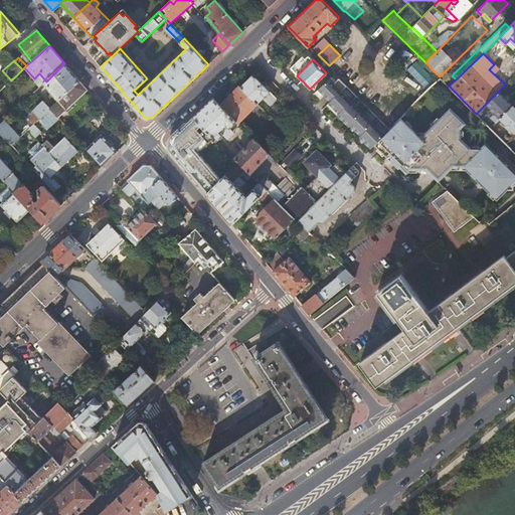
[(79,80),(64,63),(46,81),(43,83),(56,99),(48,106),(43,100),(33,110),(36,114),(30,119),(32,121),(25,127),(28,130),(28,129),(34,124),(38,120),(40,118),(50,108),(79,80)]
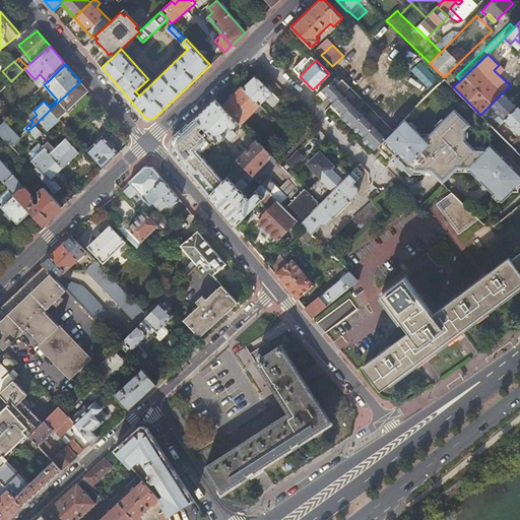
[(242,87),(259,105),(264,100),(271,107),(279,100),(255,75),(242,87)]
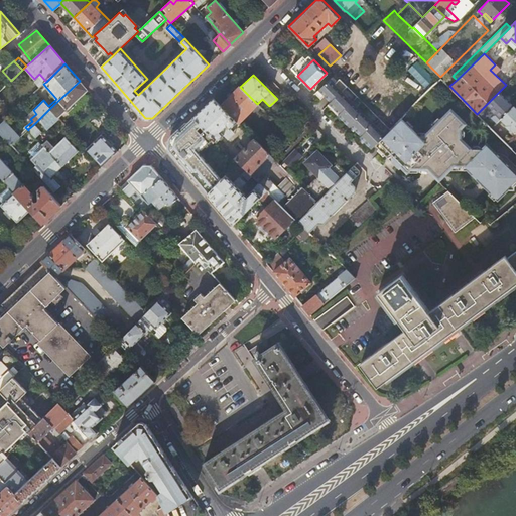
[(359,138),(370,149),(374,145),(384,135),(342,91),(347,86),(339,78),(336,82),(331,77),(313,93),(319,99),(324,95),(330,101),(328,103),(339,114),(337,115),(349,127),(350,126),(360,136),(359,138)]
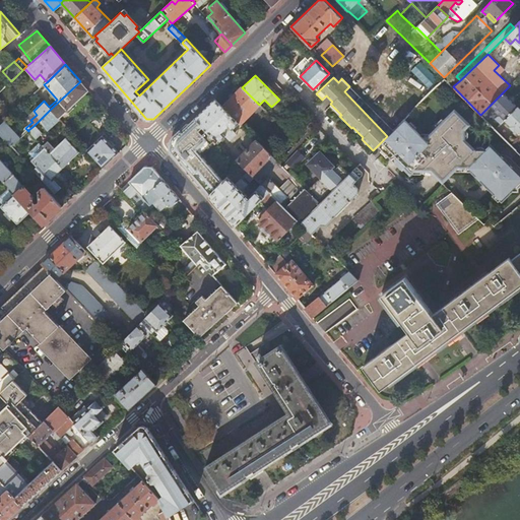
[(355,80),(349,86),(358,94),(364,88),(355,80)]
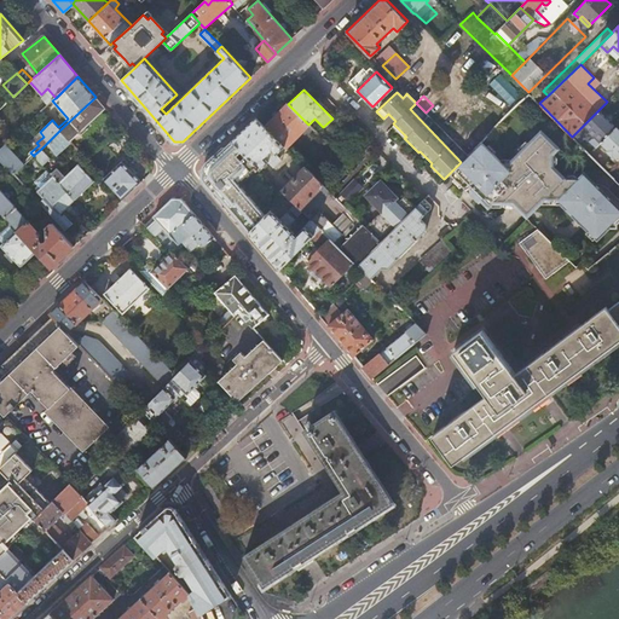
[(105,108),(96,97),(61,129),(70,139),(70,140),(73,142),(75,145),(85,137),(82,133),(88,127),(86,125),(105,108)]
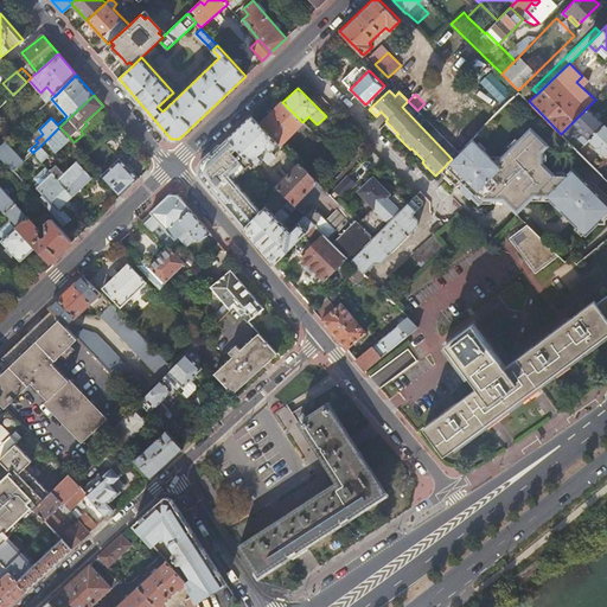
[(282,102),(282,101),(260,123),(279,142),(280,145),(302,122),(282,102)]
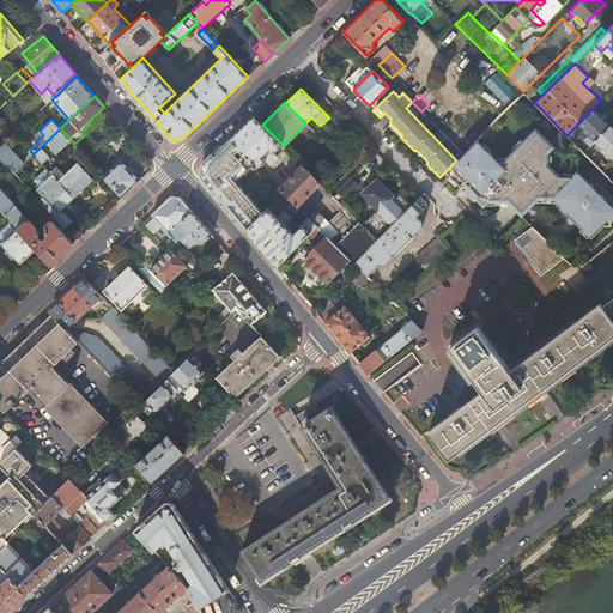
[(422,111),(463,155),(471,147),(429,104),(422,111)]
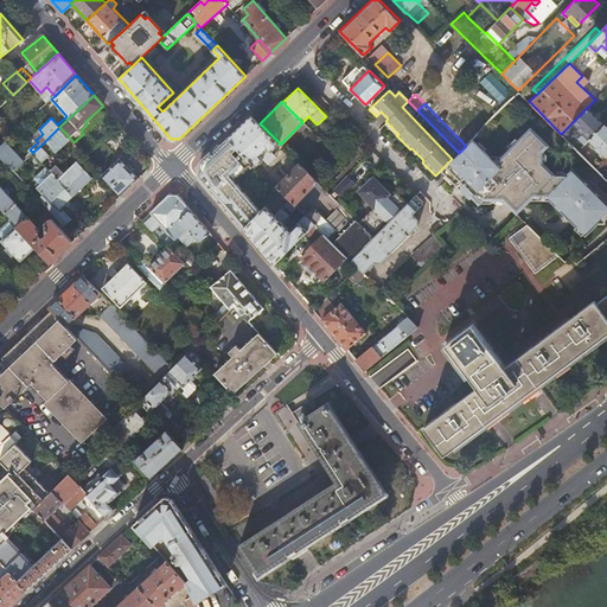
[(601,152),(606,157),(606,155),(606,123),(589,106),(573,122),(577,128),(576,129),(582,134),(583,133),(595,146),(594,147),(600,153),(601,152)]
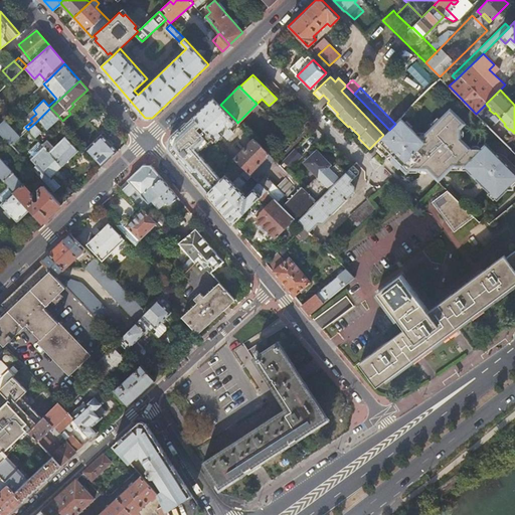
[(220,105),(213,98),(193,117),(216,141),(223,135),(227,139),(232,133),(228,129),(236,121),(220,105)]
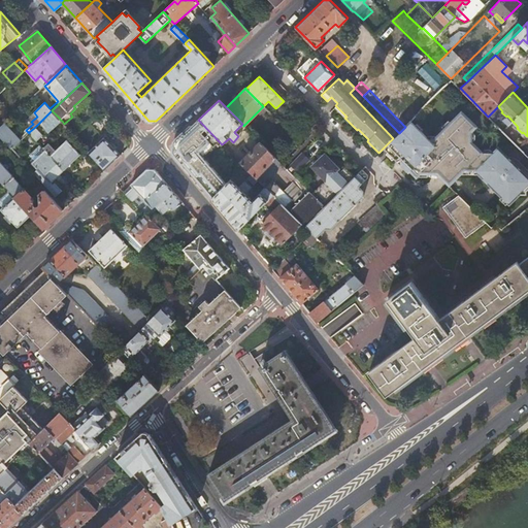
[(104,109),(102,106),(94,113),(97,117),(98,114),(104,109)]
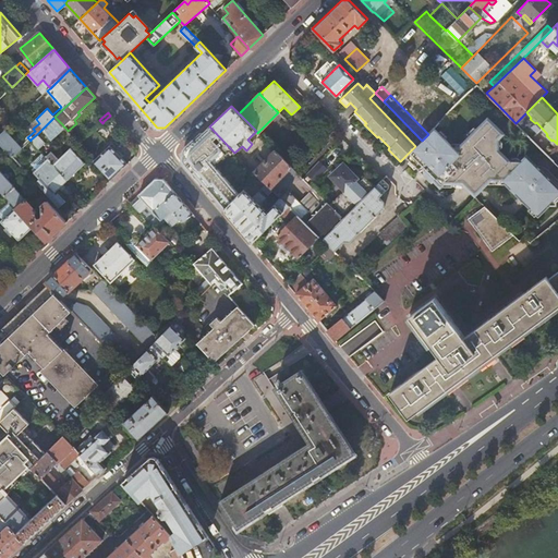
[(261,135),(281,114),(278,112),(257,133),(261,135)]
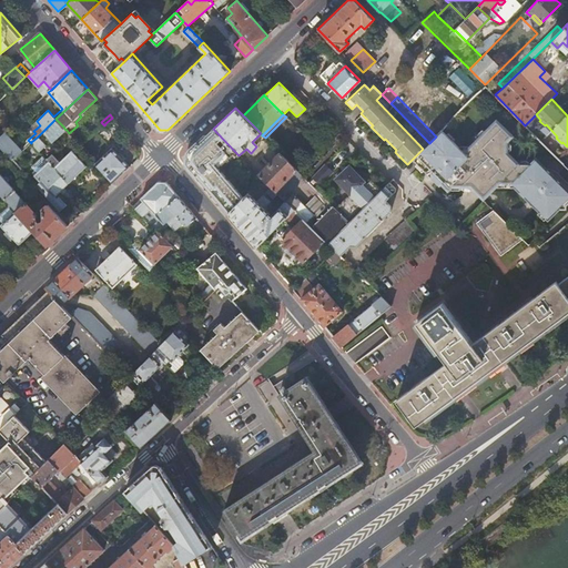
[(105,123),(104,125),(98,131),(108,142),(123,130),(112,118),(105,123)]
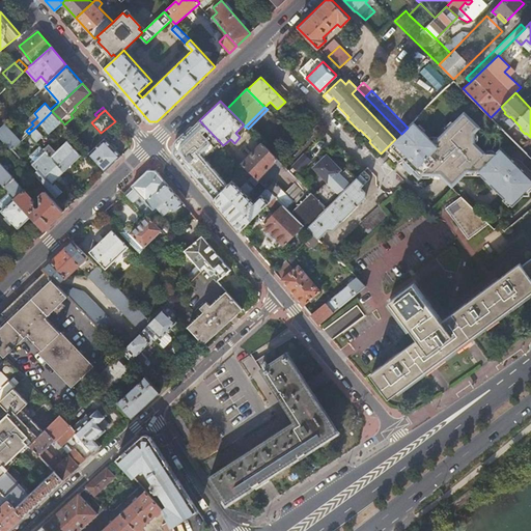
[(60,119),(52,111),(42,121),(50,129),(60,119)]
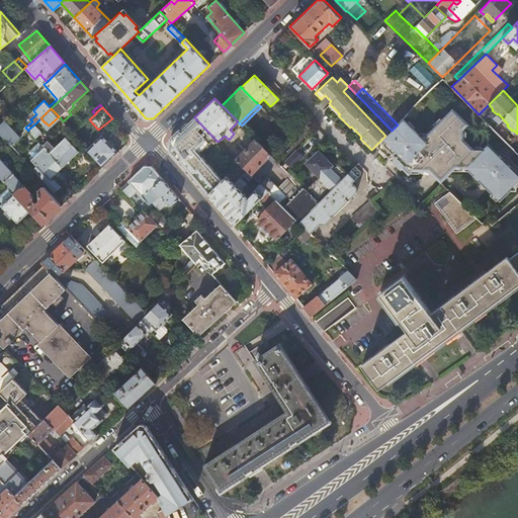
[(440,183),(441,182),(448,175),(451,171),(467,167),(469,169),(502,201),(511,192),(516,190),(516,187),(517,185),(517,173),(489,144),(484,150),(478,155),(472,150),(462,139),(458,134),(463,128),(469,123),(453,108),(442,119),(436,125),(428,134),(428,136),(419,136),(420,133),(414,127),(408,121),(404,117),(398,124),(392,131),(385,136),(375,146),(399,170),(401,168),(407,175),(409,173),(411,171),(428,171),(430,173),(440,183)]
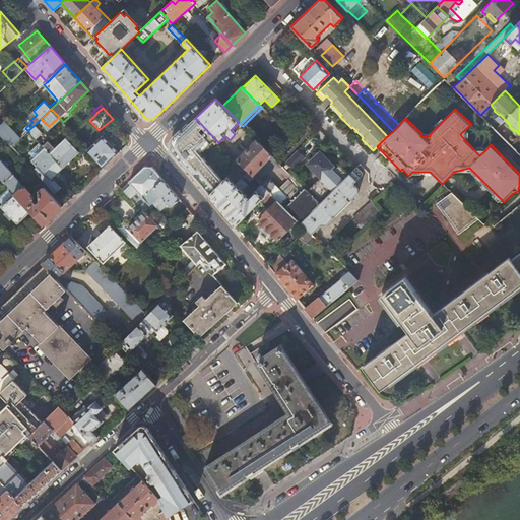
[(59,118),(59,117),(49,126),(51,128),(61,119),(59,118)]
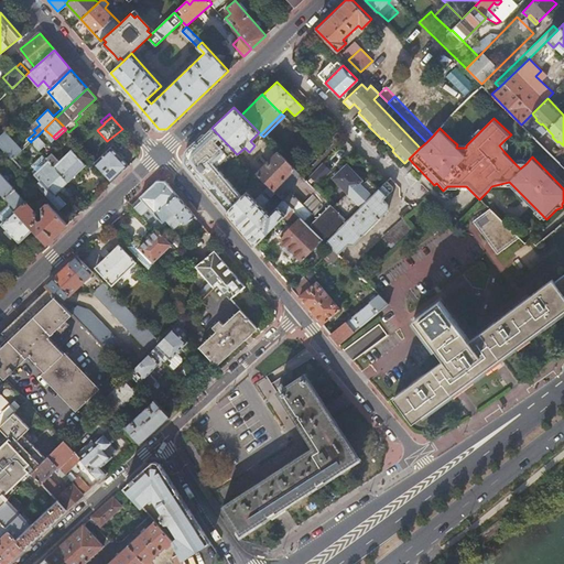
[(237,154),(212,128),(187,151),(187,163),(227,212),(246,192),(223,169),(237,154)]
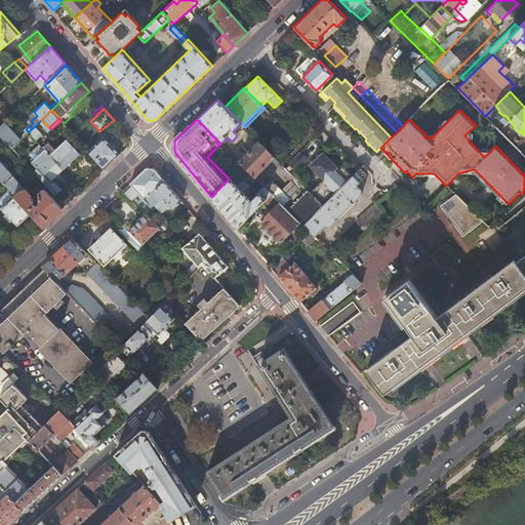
[(49,127),(41,120),(39,122),(49,131),(51,129),(49,127)]
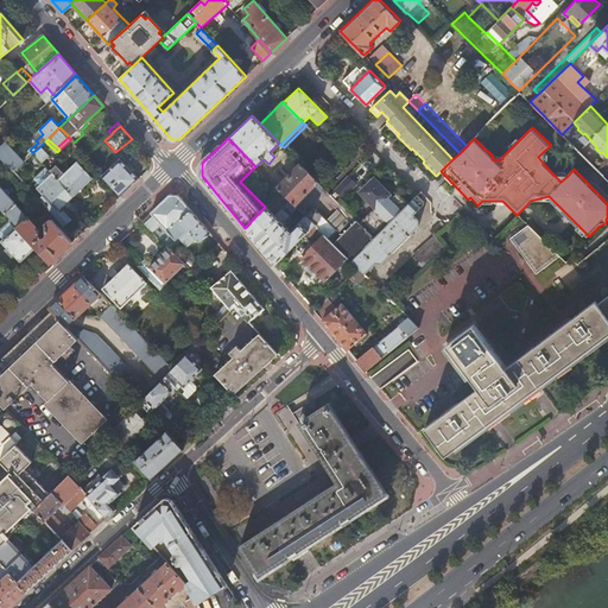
[(6,141),(0,147),(0,154),(14,171),(17,168),(25,162),(6,141)]
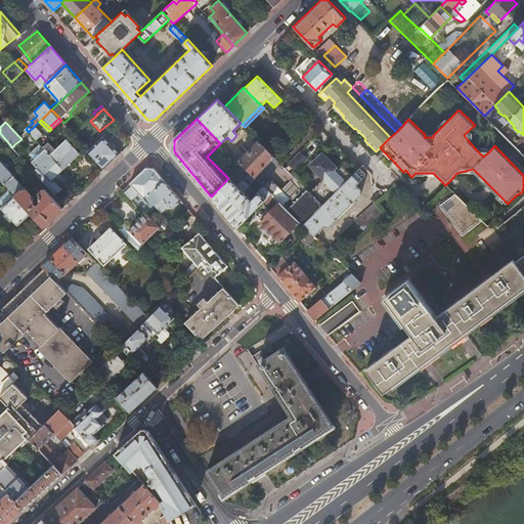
[(35,126),(29,131),(37,140),(43,134),(35,126)]
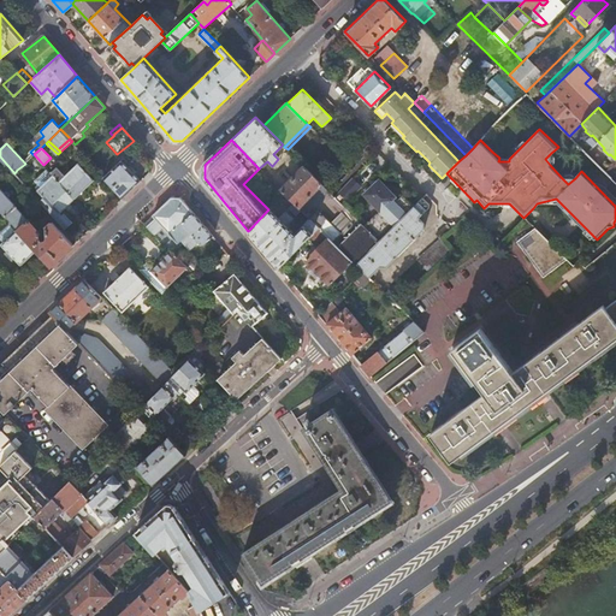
[(545,159),(550,165),(555,161),(555,157),(551,153),(545,159)]
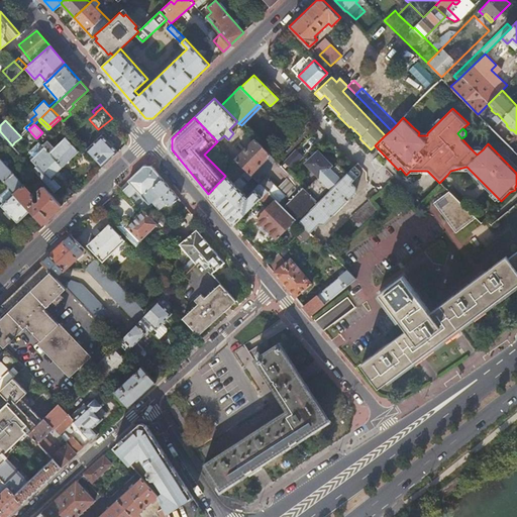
[(87,143),(85,145),(103,166),(118,151),(102,134),(89,145),(87,143)]
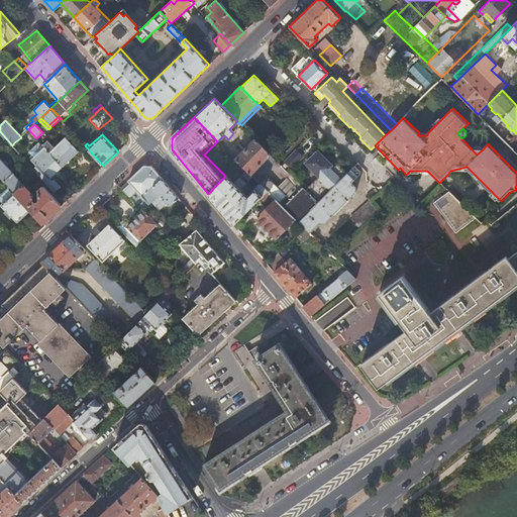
[(48,140),(42,144),(44,147),(63,167),(79,150),(66,137),(56,147),(48,140)]
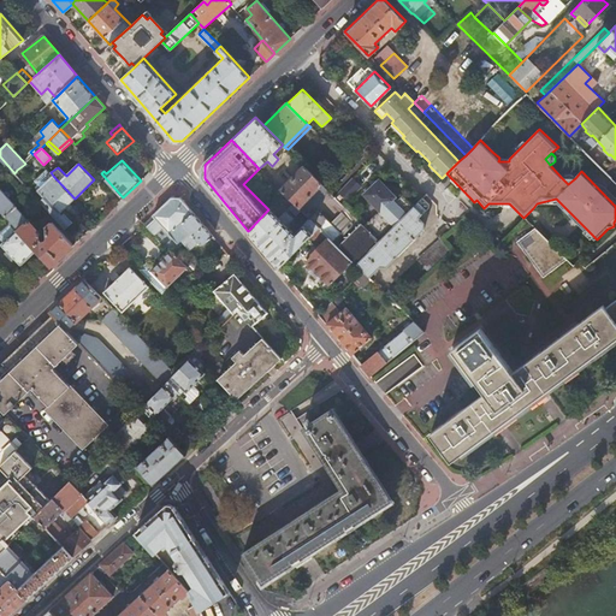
[(355,264),(356,264),(379,241),(371,232),(367,229),(347,208),(338,200),(335,205),(342,211),(331,221),(318,209),(312,215),(308,211),(329,190),(303,166),(280,189),(284,194),(302,211),(309,218),(318,226),(325,235),(329,237),(353,261),(355,264)]
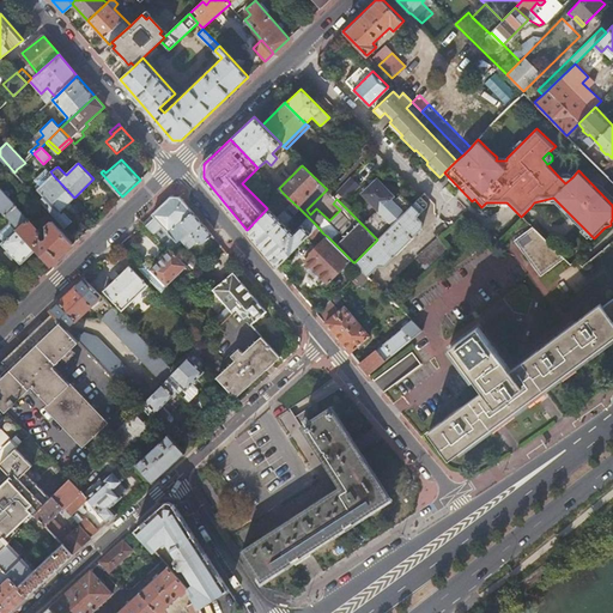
[(17,169),(14,173),(26,186),(34,180),(26,171),(23,175),(17,169)]
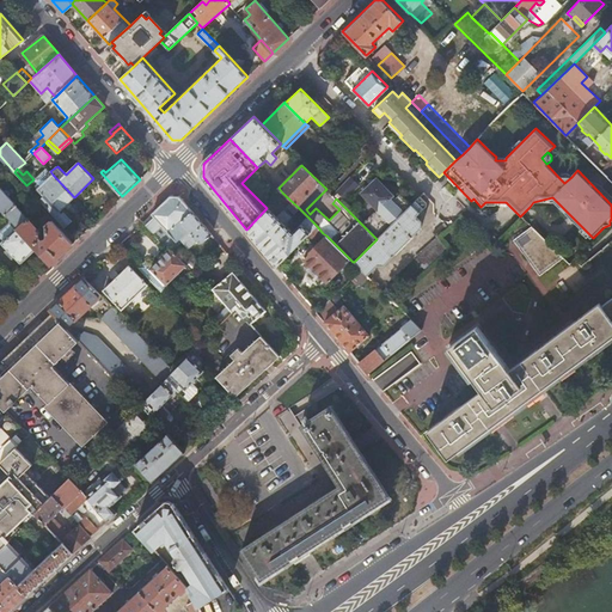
[(564,183),(571,177),(568,173),(562,173),(558,177),(564,183)]
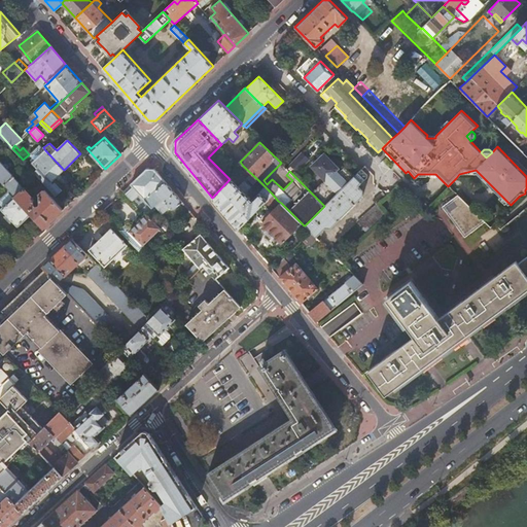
[(53,180),(64,170),(45,150),(33,163),(38,168),(39,167),(53,180)]
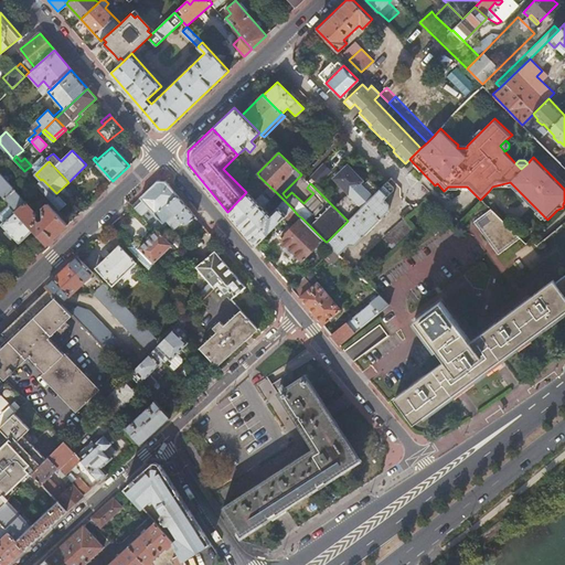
[(330,169),(323,162),(310,176),(318,182),(330,169)]
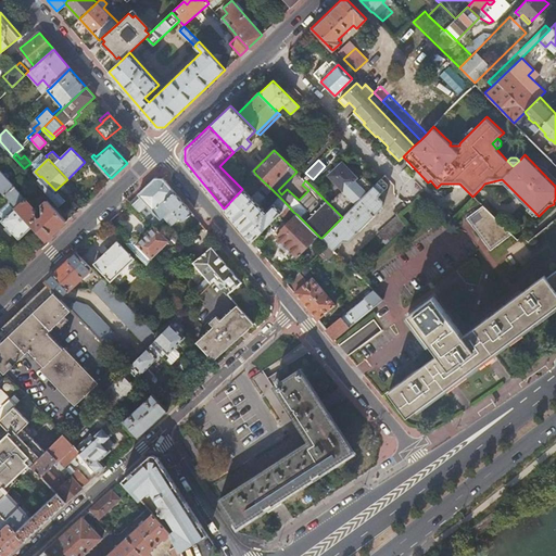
[(356,177),(341,162),(328,175),(343,190),(356,177)]
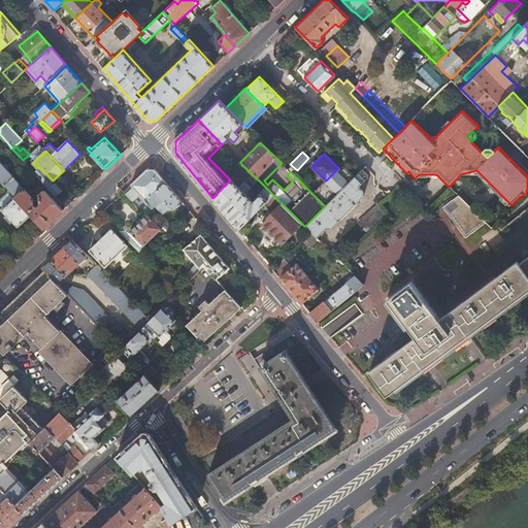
[(14,176),(0,160),(0,179),(3,183),(14,196),(21,191),(12,183),(13,182),(11,179),(14,176)]
